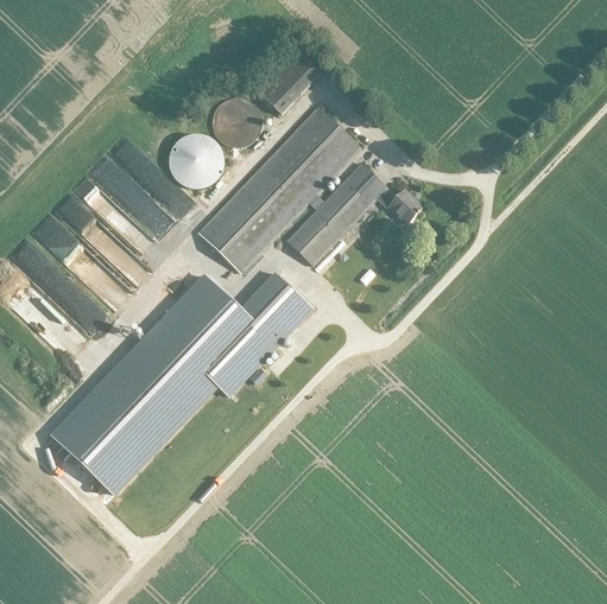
[(296,49),(257,90),(280,114),(320,72),(296,49)]
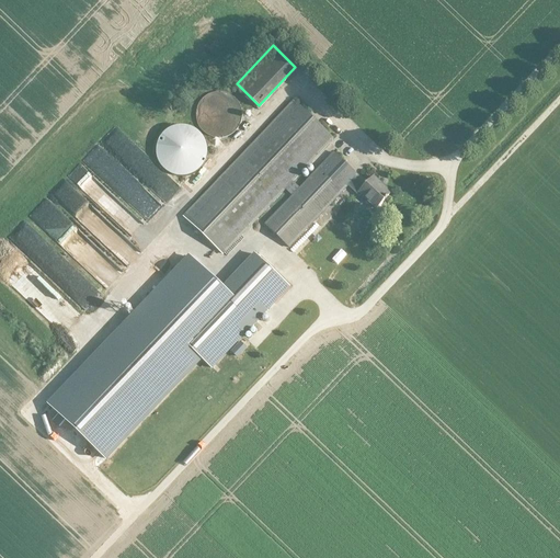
[(237,99),(236,98),(235,95),(232,94),(231,93),(229,92),(228,91),(226,91),(224,90),(221,90),(220,90),(218,90),(216,90),(214,90),(212,90),(210,91),(208,92),(206,93),(205,94),(203,95),(202,97),(201,99),(200,100),(198,102),(197,103),(196,105),(196,107),(196,109),(195,111),(195,113),(195,115),(196,117),(196,120),(197,121),(197,123),(198,125),(200,126),(202,128),(203,129),(204,131),(206,132),(207,133),(209,134),(212,135),(213,135),(215,135),(217,136),(219,136),(221,135),(223,135),(225,135),(227,134),(229,133),(230,133),(232,132),(233,129),(236,128),(237,127),(238,125),(239,124),(240,122),(240,120),(241,118),(241,116),(241,114),(241,112),(241,110),(241,107),(240,106),(240,104),(239,102),(238,101),(237,99)]
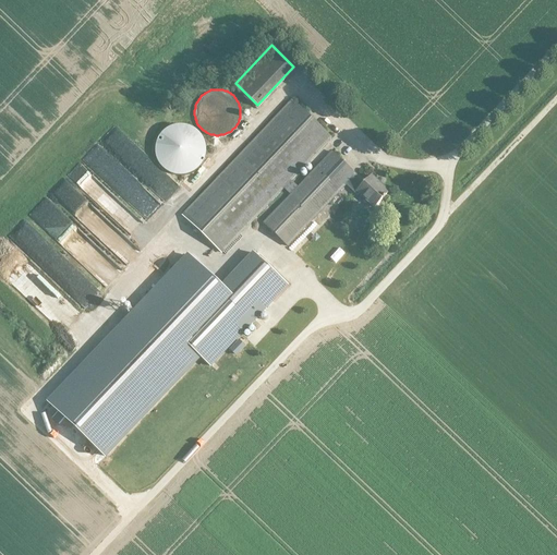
[(291,97),(169,226),(208,264),(283,185),(290,192),(263,221),(287,243),(346,182),(356,193),(359,191),(374,205),(383,195),(385,194),(385,193),(388,190),(371,173),(361,183),(352,175),(355,172),(331,149),(297,185),(290,178),(331,135),(291,97)]
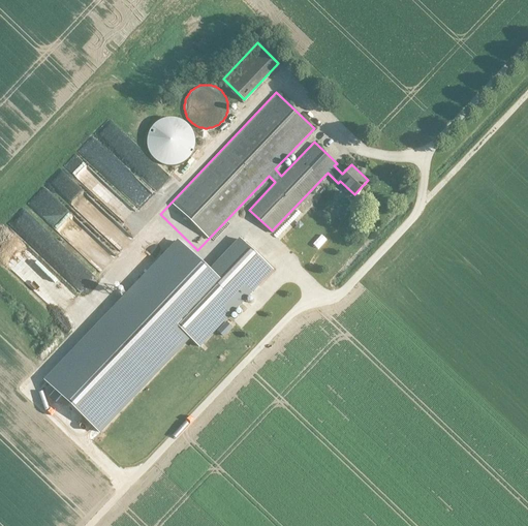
[(105,116),(95,127),(125,155),(130,150),(140,157),(145,151),(105,116)]
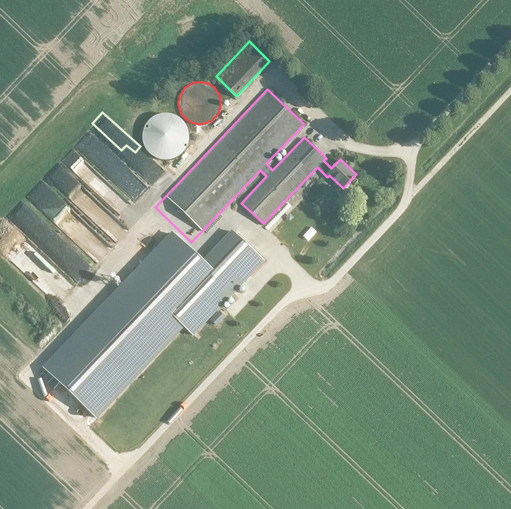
[(183,122),(182,120),(181,119),(179,117),(178,116),(176,115),(175,114),(173,114),(171,113),(169,113),(167,112),(165,112),(163,112),(161,112),(159,113),(158,113),(156,114),(154,115),(152,116),(151,117),(149,118),(148,119),(147,121),(145,123),(144,124),(143,126),(143,128),(142,130),(142,131),(141,133),(141,135),(141,137),(142,139),(142,141),(143,143),(143,145),(144,146),(145,148),(146,150),(147,151),(149,153),(150,154),(152,155),(153,156),(155,157),(157,158),(159,158),(161,159),(162,159),(164,159),(166,159),(168,159),(170,158),(172,158),(174,157),(176,156),(177,155),(179,154),(180,153),(182,152),(183,150),(184,149),(185,147),(186,145),(187,144),(187,142),(188,140),(188,138),(188,136),(188,134),(188,132),(188,130),(187,128),(186,127),(186,125),(185,123),(183,122)]
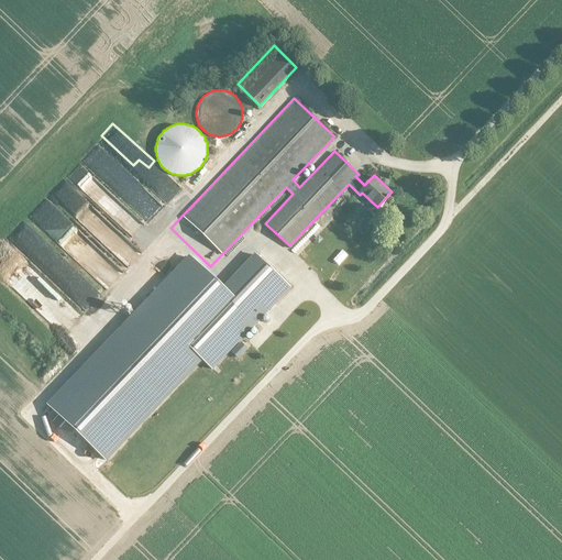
[(90,164),(107,182),(112,176),(96,160),(90,164)]
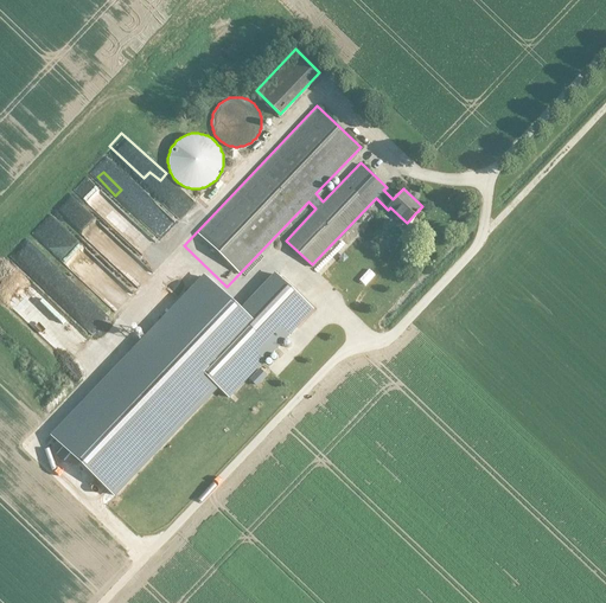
[(129,192),(144,204),(151,194),(136,183),(129,192)]
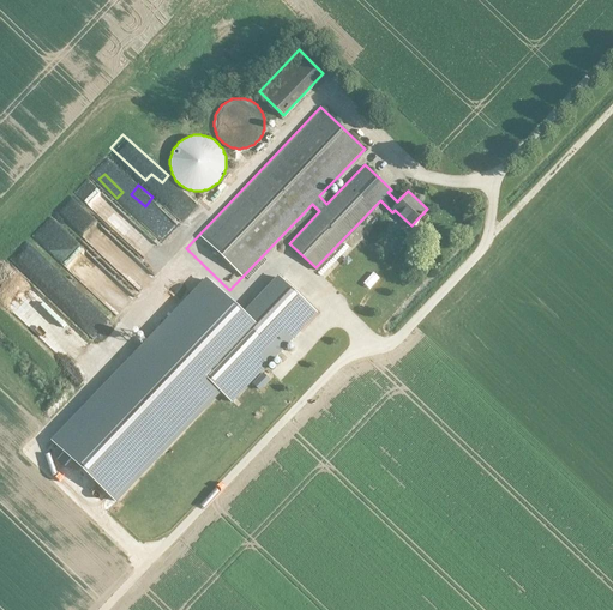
[(88,234),(98,223),(66,193),(52,209),(83,239),(88,234)]
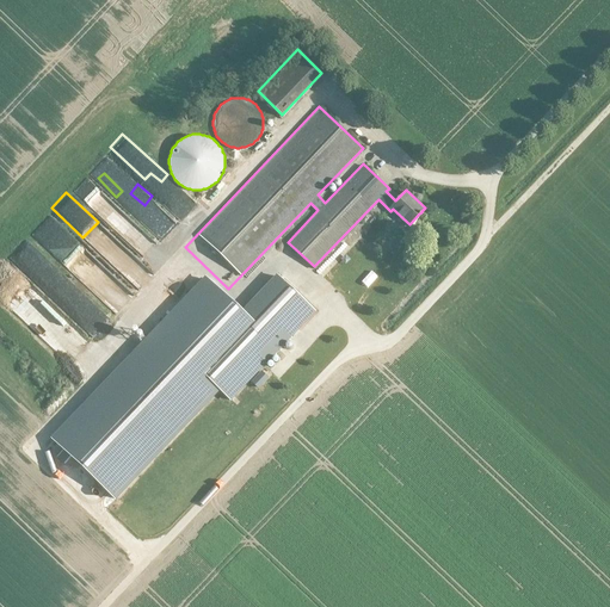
[(154,197),(147,205),(171,224),(178,216),(154,197)]
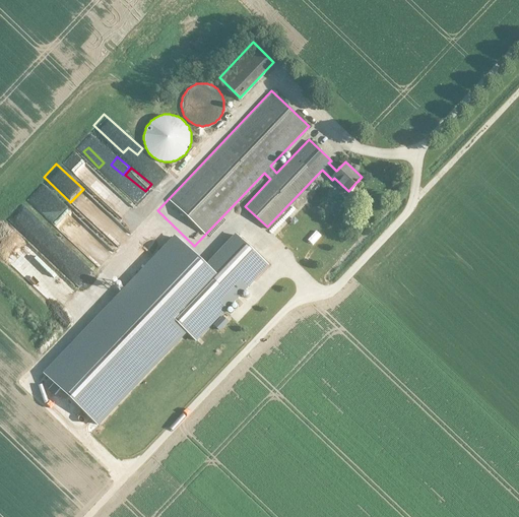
[(253,278),(255,275),(256,274),(257,272),(258,271),(258,270),(259,268),(259,266),(259,265),(259,263),(259,262),(259,260),(258,259),(258,257),(257,256),(257,254),(256,253),(255,252),(252,249),(242,240),(236,234),(205,265),(190,251),(175,236),(159,251),(143,269),(45,373),(54,382),(60,387),(98,423),(186,330),(187,331),(195,338),(196,338),(198,335),(223,309),(229,304),(237,296),(238,297),(241,293),(245,288),(248,285),(247,284),(253,278)]
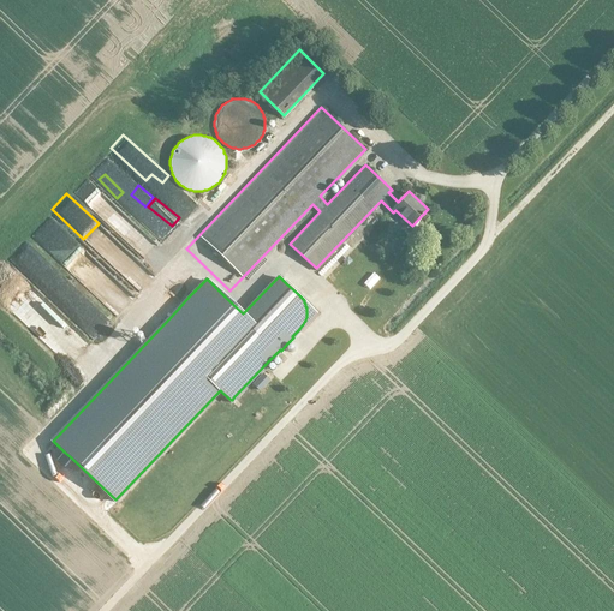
[(177,286),(165,293),(170,303),(183,294),(177,286)]
